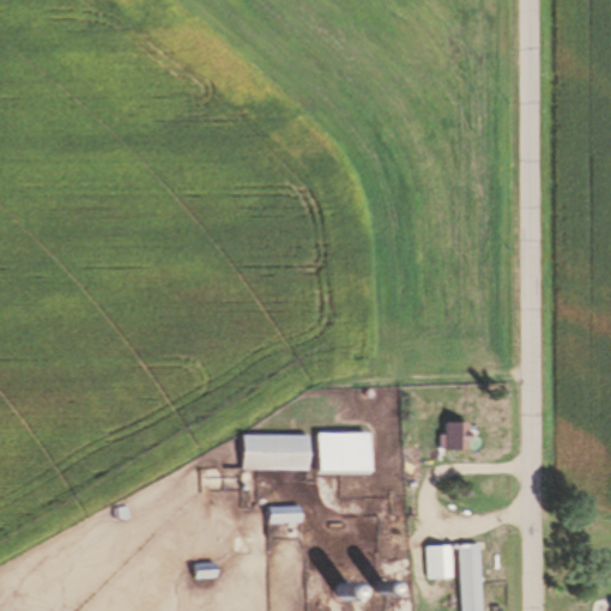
[(470,422),(470,449),(446,449),(446,448),(441,447),(441,434),(447,434),(447,422),(470,422)]
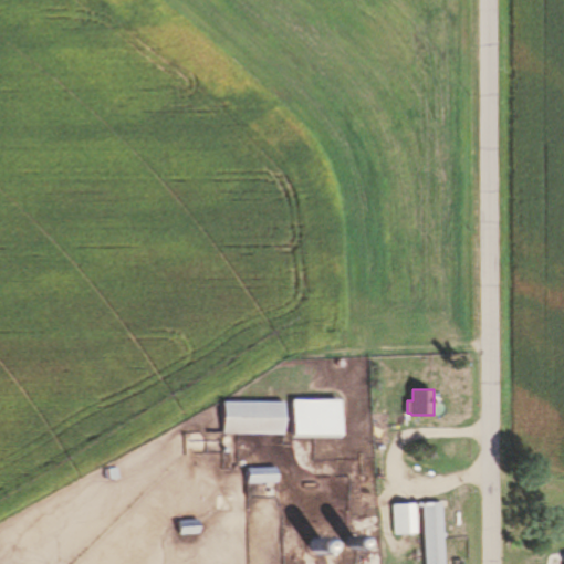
[(342,399),(341,437),(294,437),(294,399),(342,399)]
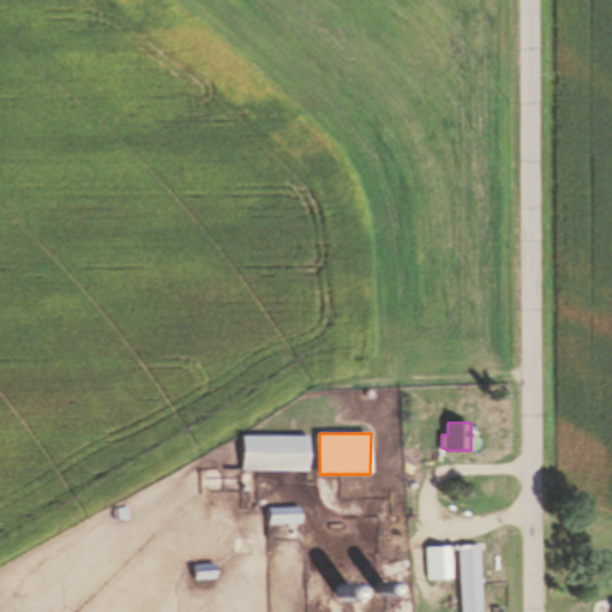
[(310,436),(310,469),(243,469),(244,435),(310,436)]
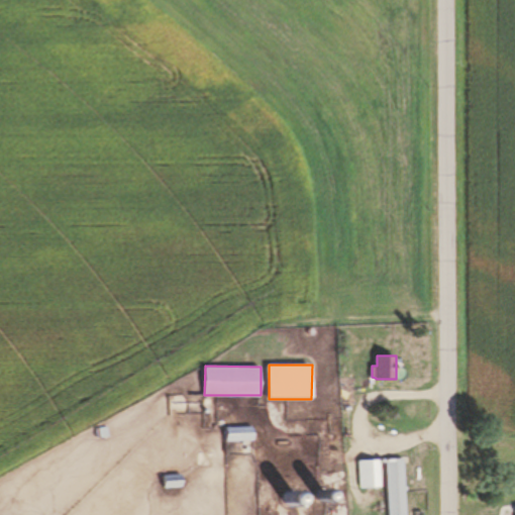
[(110,435),(99,437),(98,427),(109,426),(110,435)]
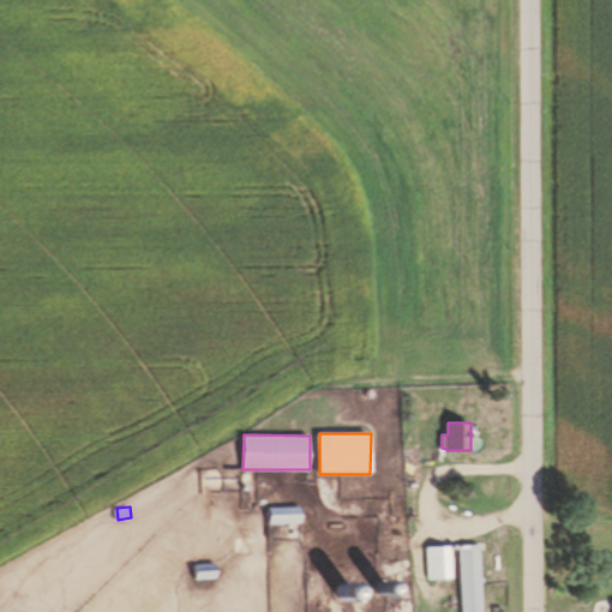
[(303,522),(270,523),(270,508),(301,507),(303,522)]
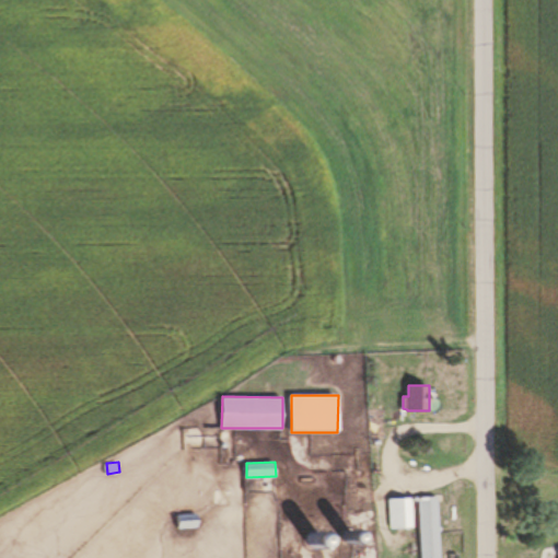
[(440,526),(442,526),(442,531),(440,531),(440,557),(421,557),(419,497),(438,496),(440,526)]
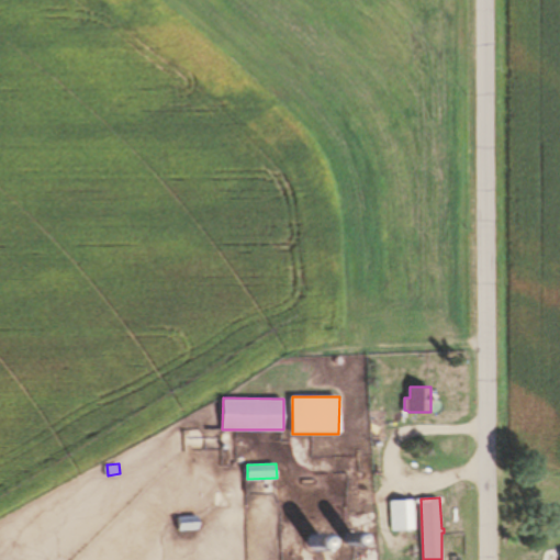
[(416,528),(393,529),(391,500),(414,499),(416,528)]
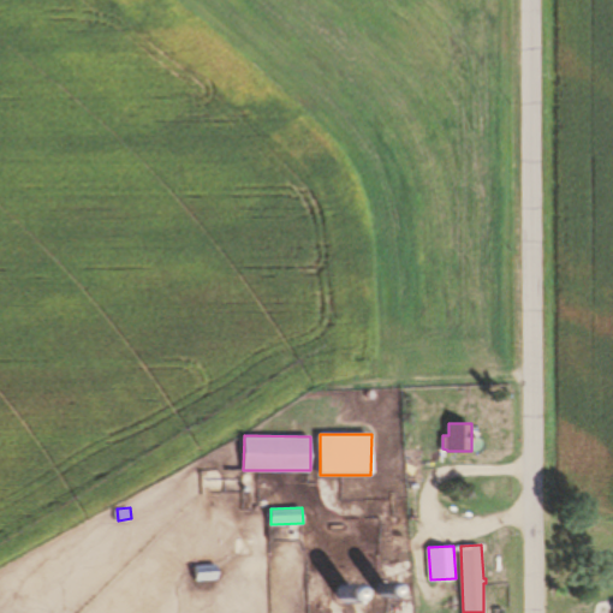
[(219,578),(197,579),(196,565),(218,563),(219,578)]
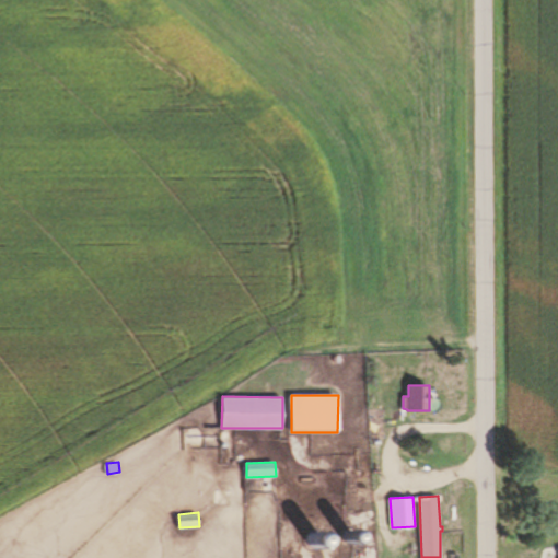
[(351,530),(352,530),(353,531),(355,532),(356,533),(356,534),(357,535),(357,536),(356,538),(356,539),(355,541),(353,541),(352,542),(350,542),(349,542),(348,542),(347,541),(346,539),(345,538),(345,537),(344,536),(345,535),(345,534),(345,532),(346,532),(347,531),(348,530),(350,530),(351,530)]
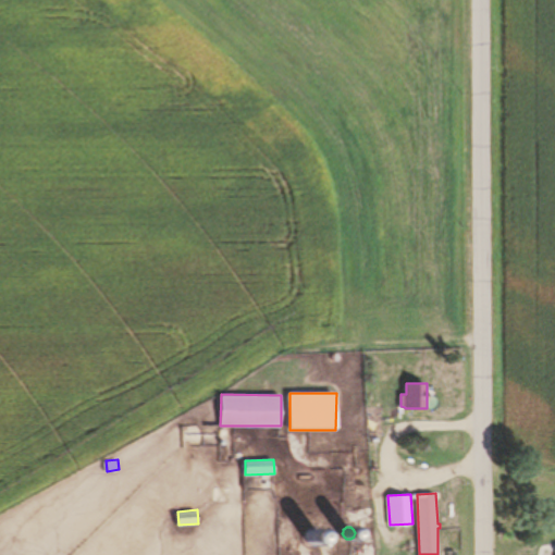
[(316,528),(318,529),(319,529),(320,530),(321,531),(321,532),(322,534),(322,535),(322,537),(322,539),(321,540),(320,541),(319,542),(318,543),(317,543),(315,543),(313,543),(312,543),(311,542),(310,541),(309,540),(308,539),(307,538),(307,537),(307,534),(308,533),(308,532),(309,531),(310,530),(311,529),(312,528),(315,528),(316,528)]
